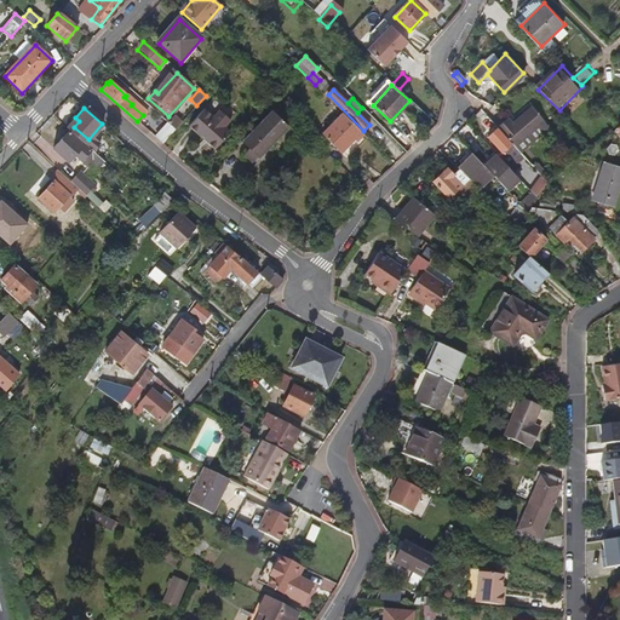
[(213,149),(229,130),(224,126),(230,119),(219,108),(213,115),(204,108),(188,126),(201,138),(212,148),(213,149)]
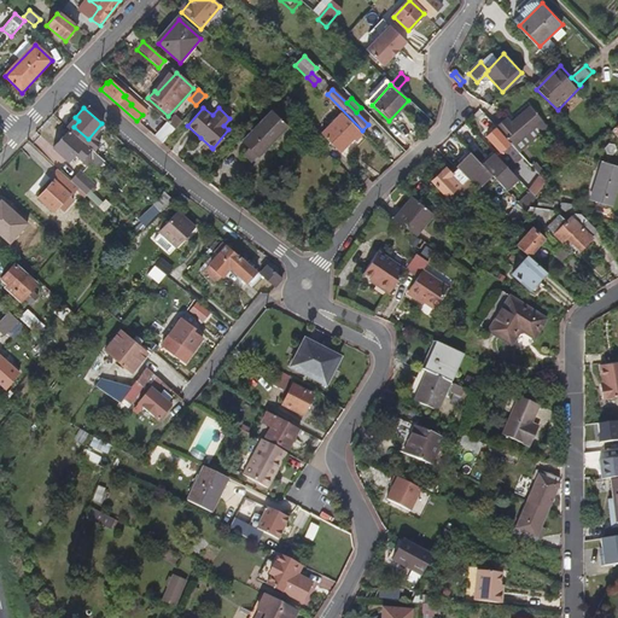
[(530,145),(548,127),(542,122),(543,121),(530,108),(513,124),(503,134),(517,149),(525,140),(530,145)]
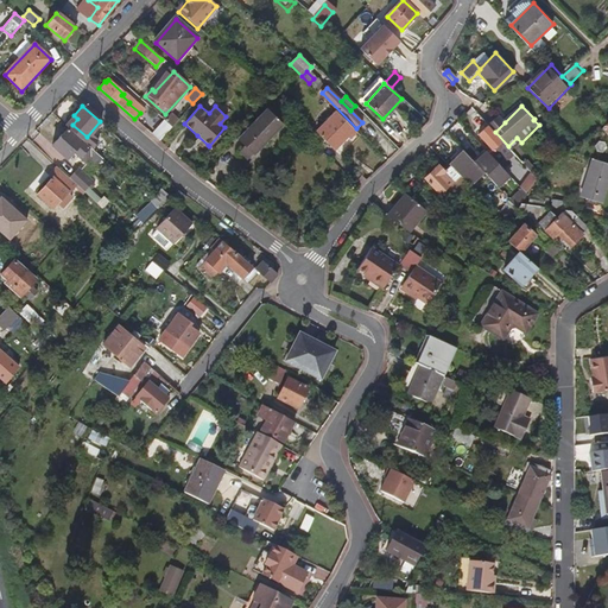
[(246,146),(252,152),(280,124),(286,116),(277,108),(271,114),(266,111),(238,139),(246,146)]
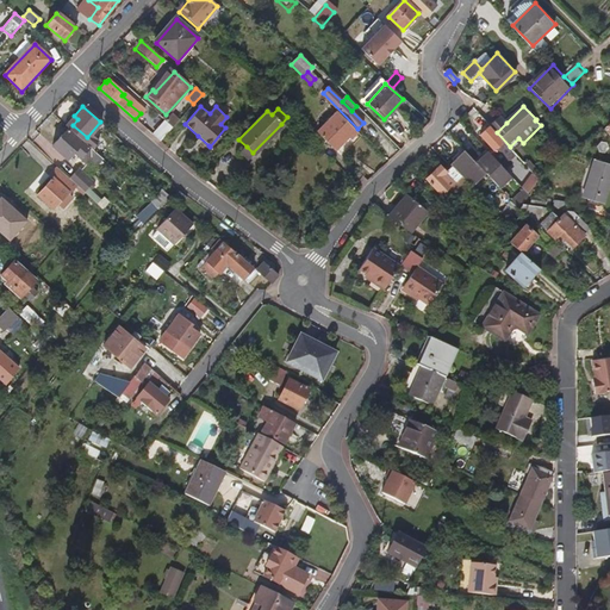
[(489,125),(475,111),(468,119),(481,132),(489,125)]
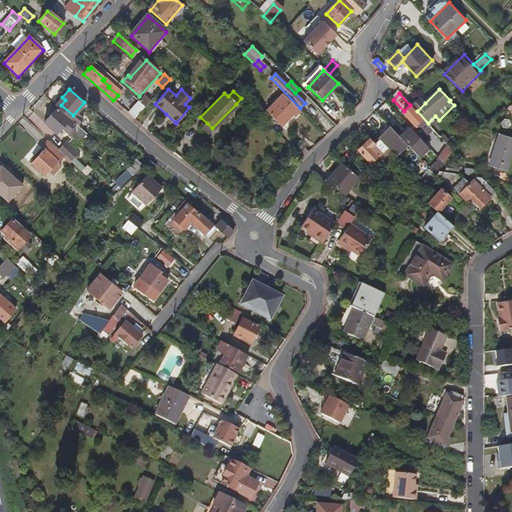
[(145,106),(149,101),(143,96),(141,98),(139,96),(136,99),(138,100),(145,106)]
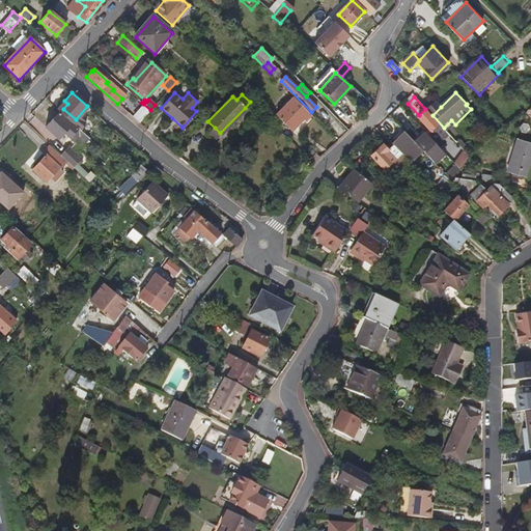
[(305,120),(311,114),(301,103),(283,121),(291,130),(303,118),(305,120)]
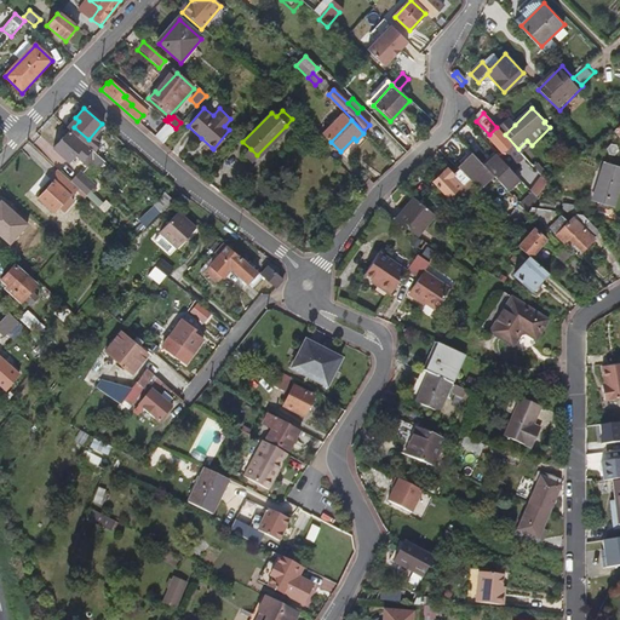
[(162,143),(176,128),(167,121),(154,137),(162,143)]
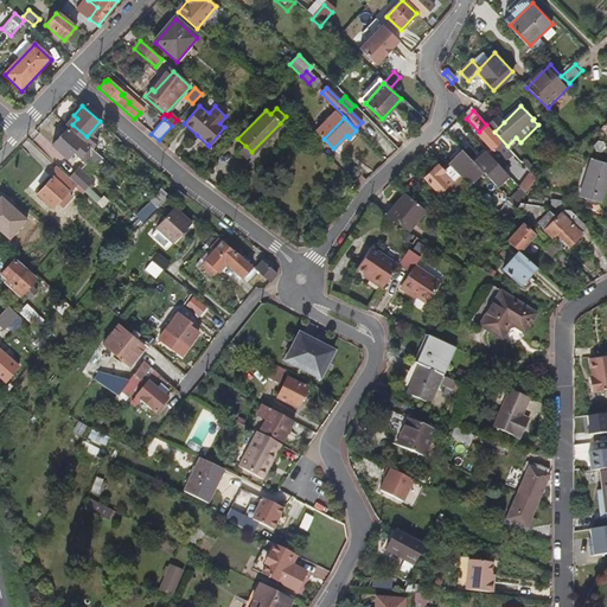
[(494,132),(504,122),(499,119),(491,128),(494,132)]
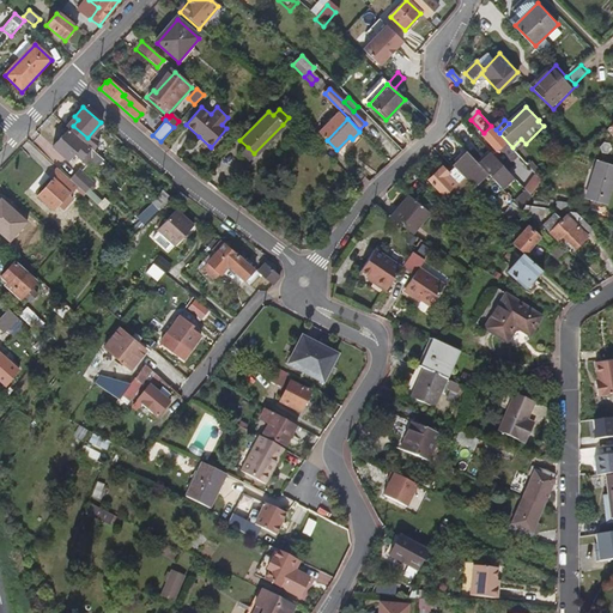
[(496,129),(492,126),(483,135),(496,149),(492,153),(504,165),(513,157),(515,161),(521,155),(517,152),(513,147),(499,133),(496,129)]
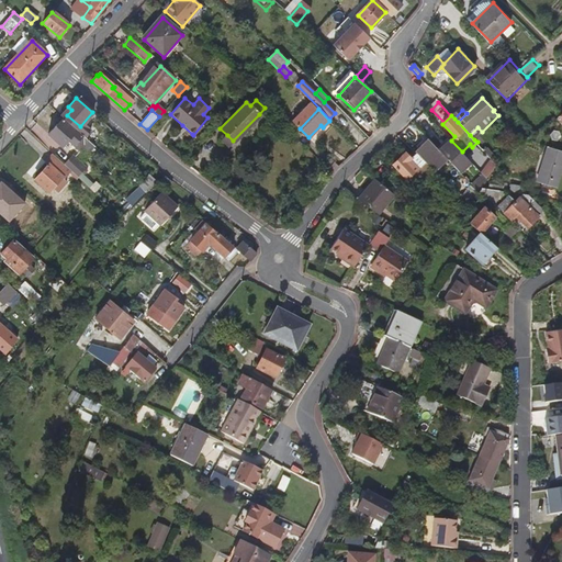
[(80,136),(60,120),(47,135),(60,147),(67,139),(80,152),(85,146),(90,152),(94,146),(81,135),(80,136)]
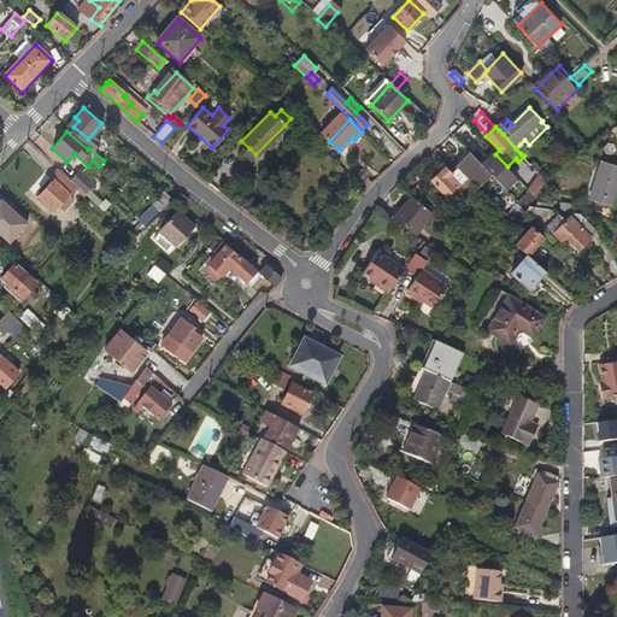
[(211,147),(200,137),(199,140),(209,150),(211,147)]
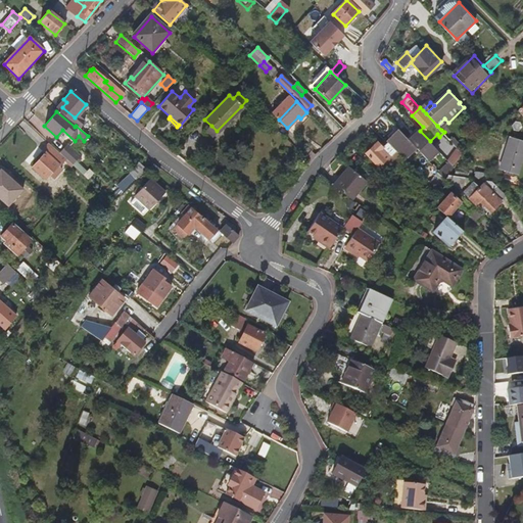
[(441,130),(448,123),(444,119),(437,126),(441,130)]
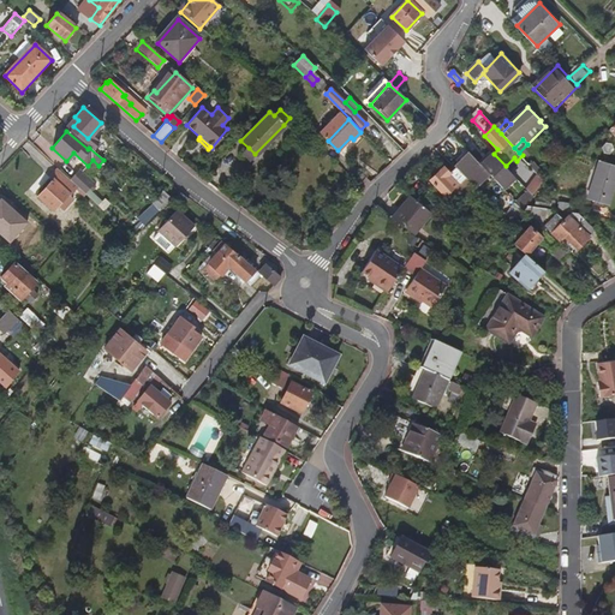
[(255,154),(249,148),(243,153),(248,161),(255,154)]
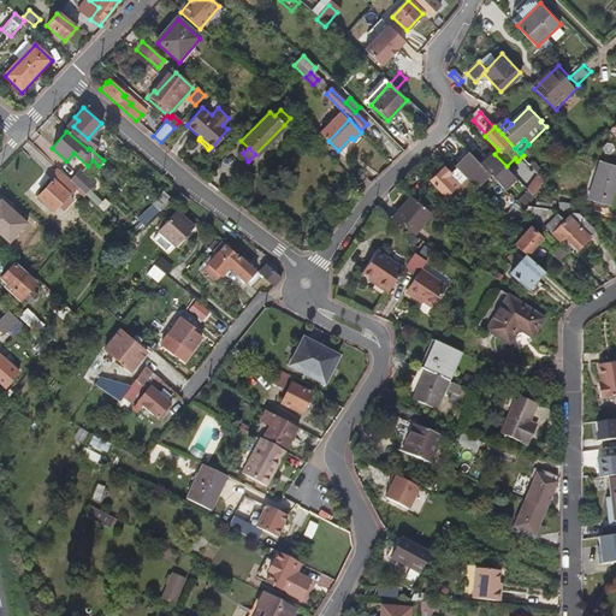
[(495,154),(492,152),(480,165),(489,173),(504,188),(516,176),(507,166),(495,154)]
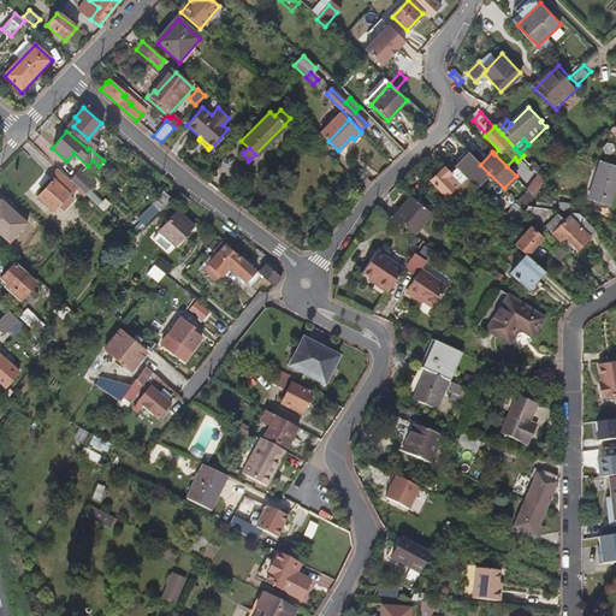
[(480,165),(468,153),(455,167),(466,177),(475,187),(489,173),(480,165)]
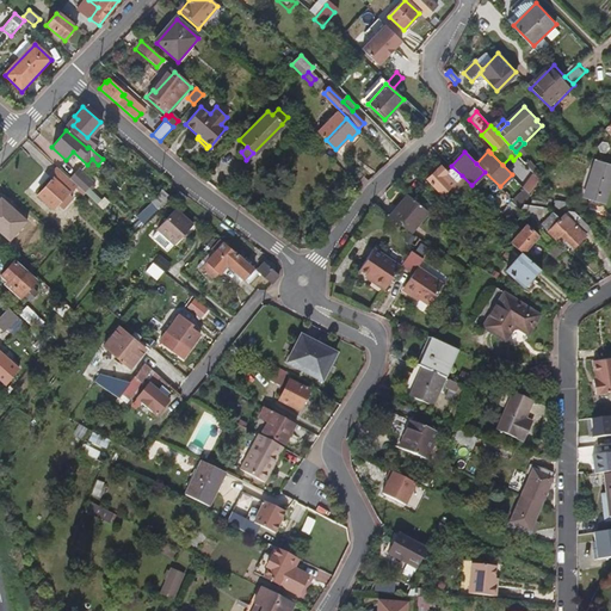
[(443,195),(462,176),(451,166),(450,164),(444,170),(440,166),(427,180),(443,195)]
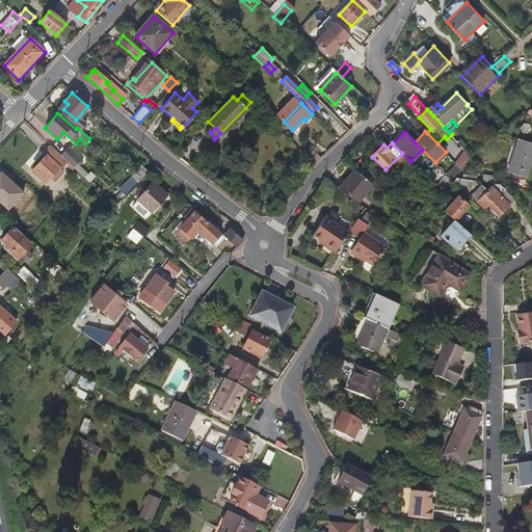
[(45,155),(33,168),(47,181),(51,177),(55,181),(63,170),(59,167),(63,162),(64,163),(67,162),(75,170),(78,168),(76,166),(64,156),(51,144),(43,153),(45,155)]
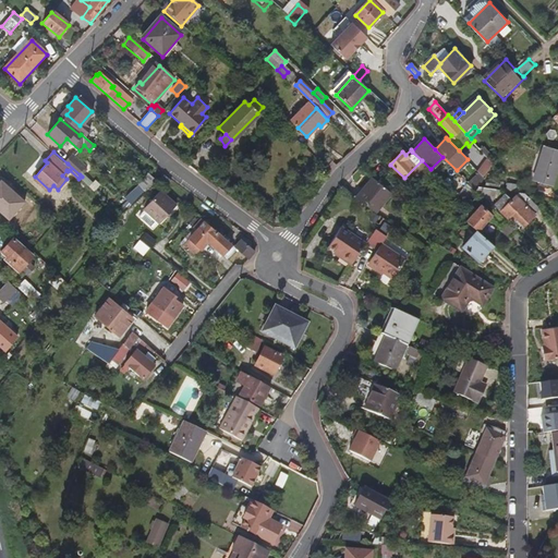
[(550,186),(557,159),(540,154),(532,182),(550,186)]
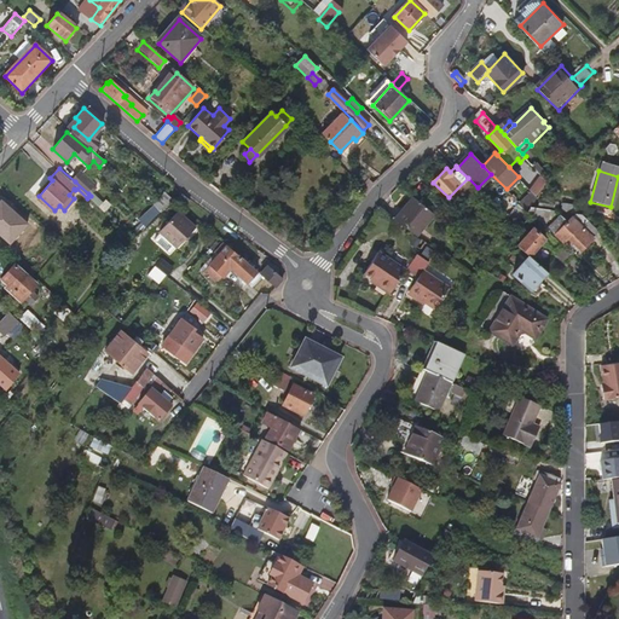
[(97,185),(84,173),(75,181),(88,194),(93,189),(96,191),(99,187),(97,185)]
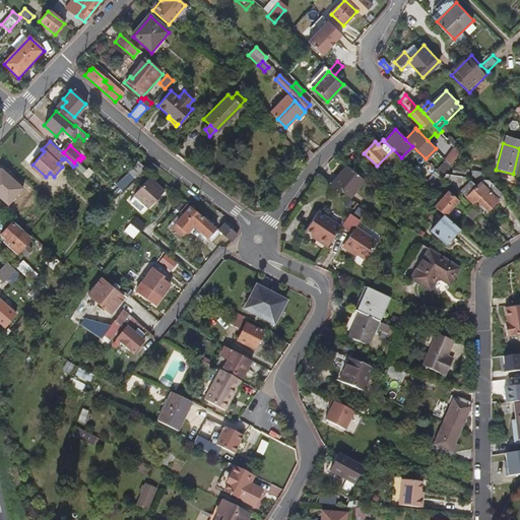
[(453,166),(463,152),(457,146),(447,159),(450,163),(453,166)]
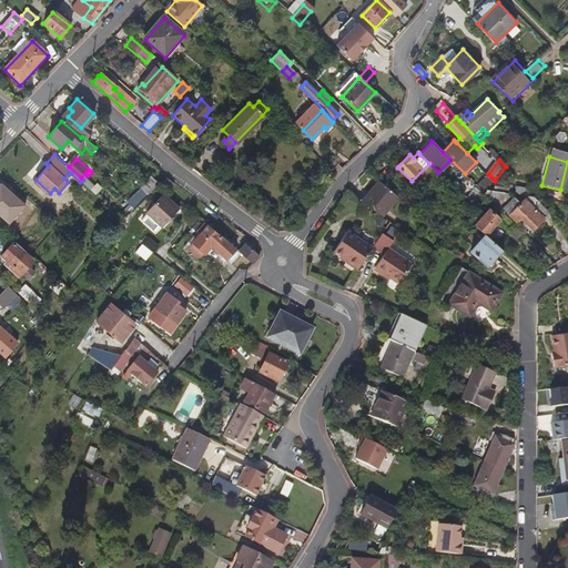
[(399,196),(406,188),(391,175),(384,184),(398,196),(399,196)]
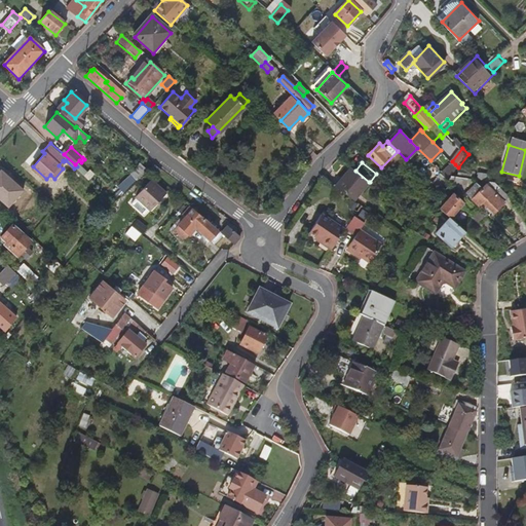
[(146,170),(139,163),(129,174),(130,175),(137,180),(146,170)]
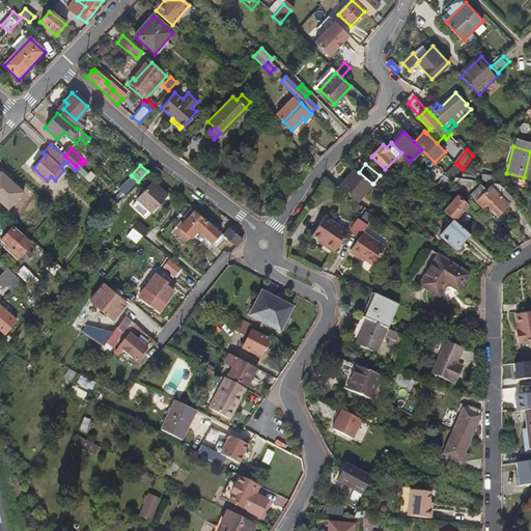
[(163,171),(156,166),(151,170),(158,176),(163,171)]
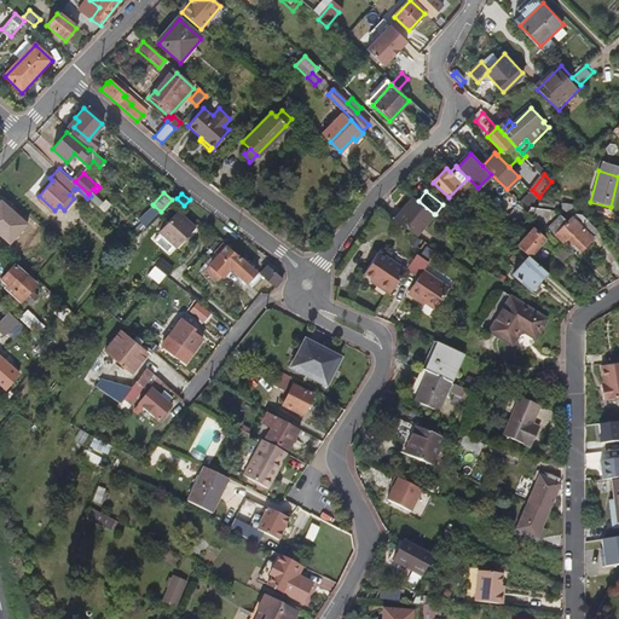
[(415,235),(434,214),(418,201),(415,198),(395,221),(415,235)]
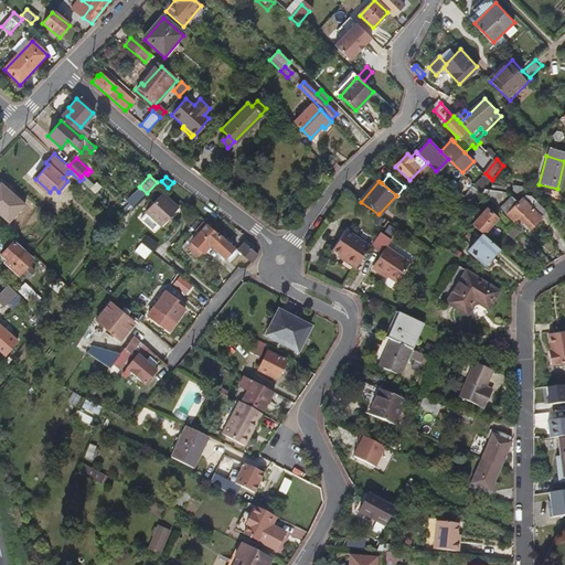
[(507,191),(508,184),(494,181),(492,188),(507,191)]
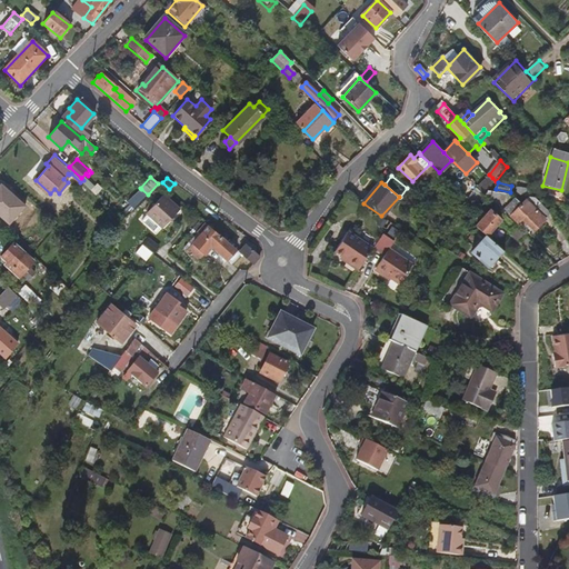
[(525,197),(526,189),(517,187),(517,188),(513,188),(512,195),(525,197)]
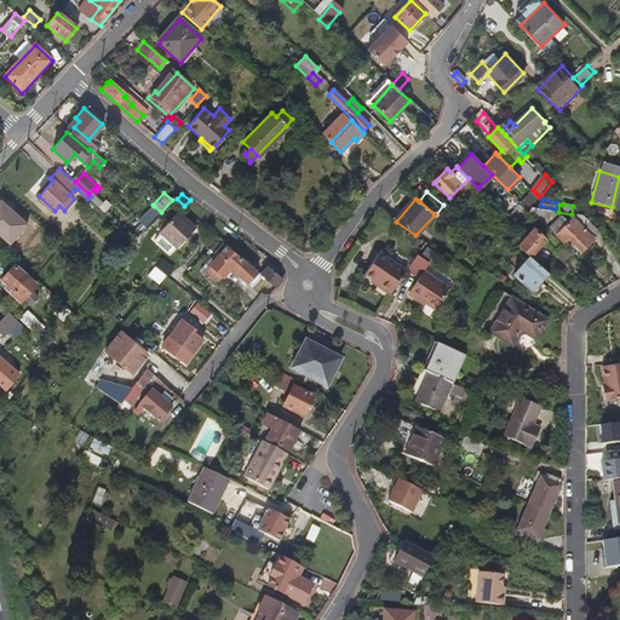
[(529,212),(521,205),(511,218),(518,225),(529,212)]
